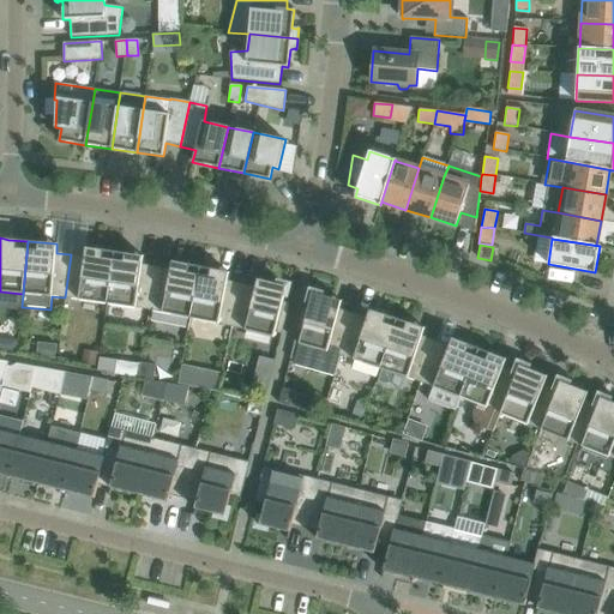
[(78,300),(106,305),(115,252),(86,247),(85,257),(71,254),(65,298),(78,300)]
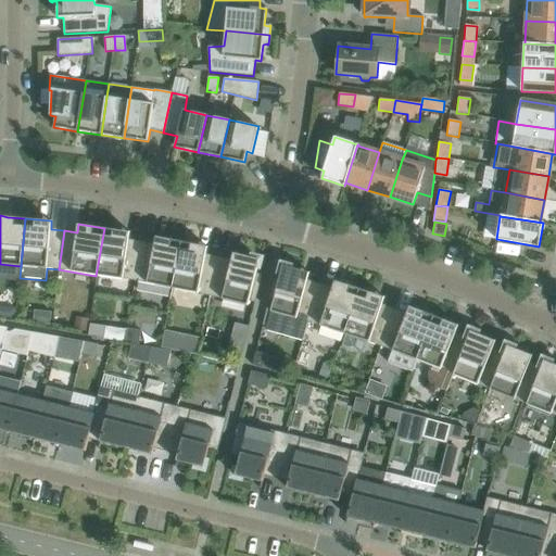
[(122,280),(134,282),(141,242),(128,239),(129,231),(104,228),(96,276),(122,280)]
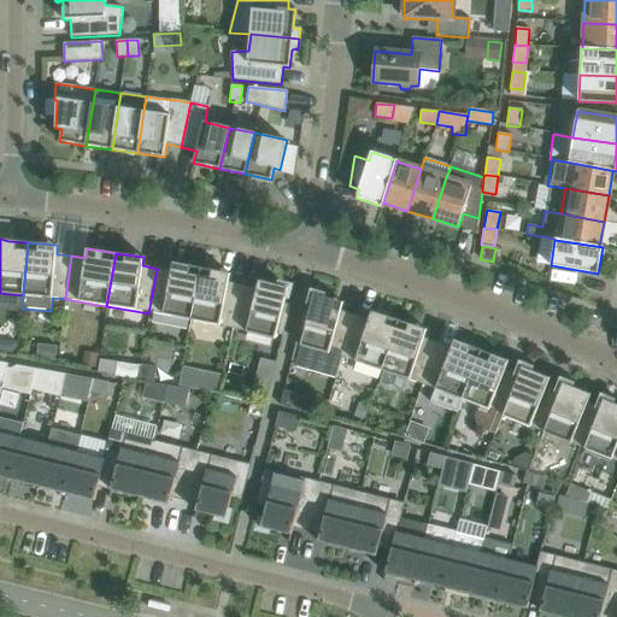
[(162,316),(191,321),(201,268),(174,263),(171,271),(157,269),(148,313),(162,316)]
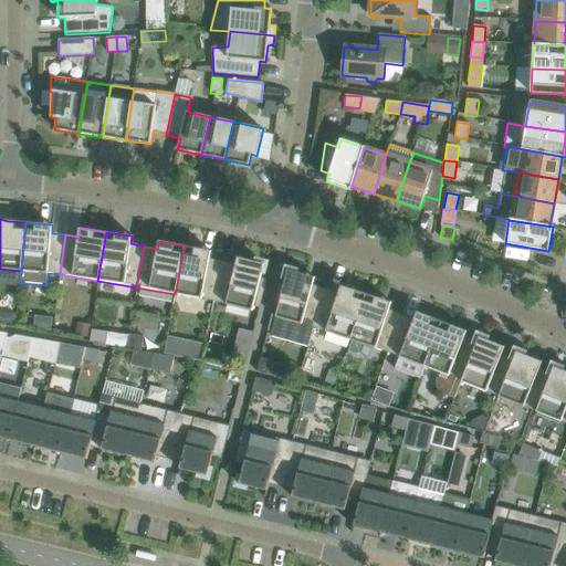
[(201,299),(213,302),(222,262),(209,259),(211,251),(185,245),(175,294),(201,299)]
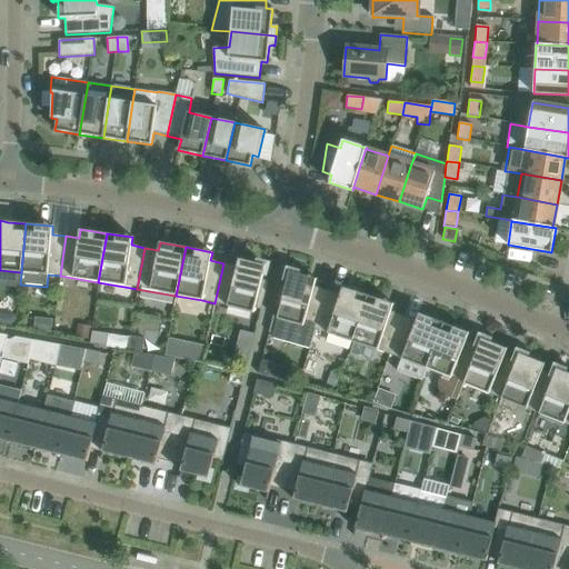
[(223,263),(215,303),(226,306),(226,307),(253,313),(255,306),(261,307),(267,286),(266,286),(265,288),(260,287),(266,266),(239,259),(237,267),(223,263)]
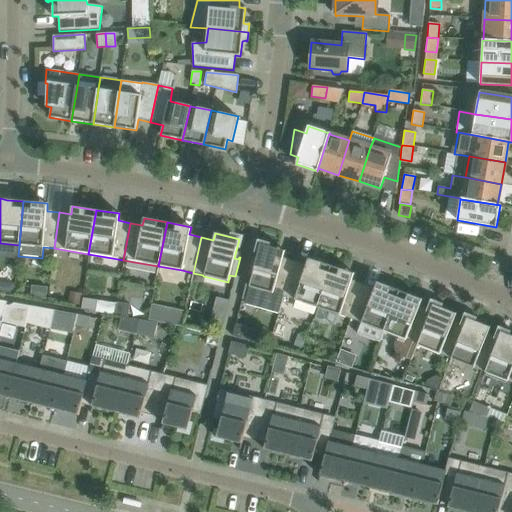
[(279,313),(283,296),(294,262),(283,258),(285,251),(261,244),(255,263),(252,262),(253,260),(252,260),(242,299),(265,305),(264,309),(278,313),(279,313)]
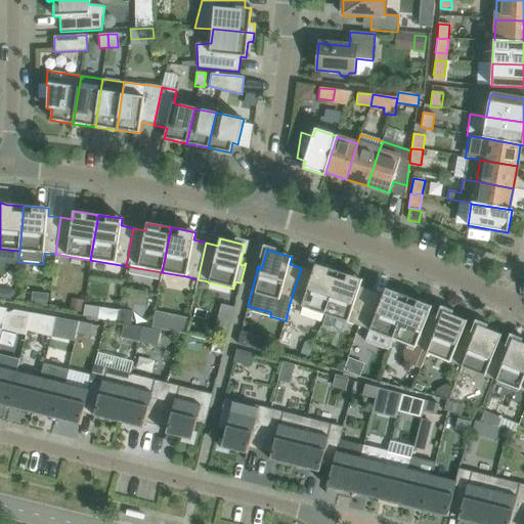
[(301,307),(324,315),(339,272),(315,264),(313,271),(301,268),(290,303),(301,307)]
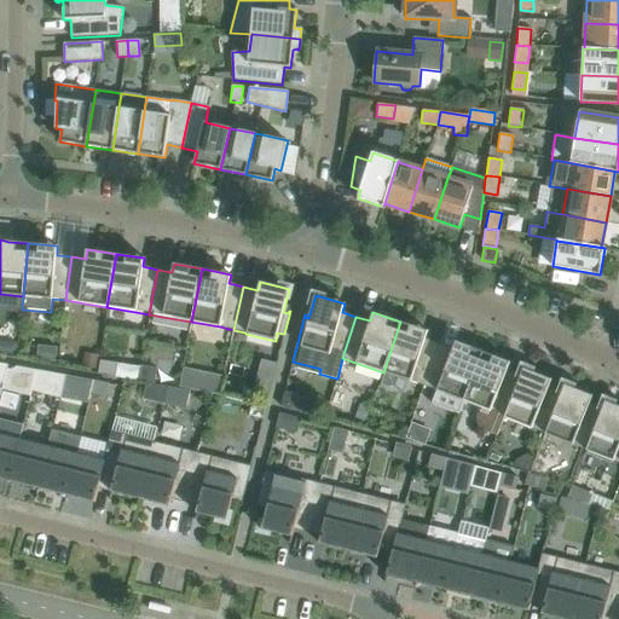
[(411,381),(423,386),(439,345),(424,339),(428,331),(400,322),(383,372),(411,381)]
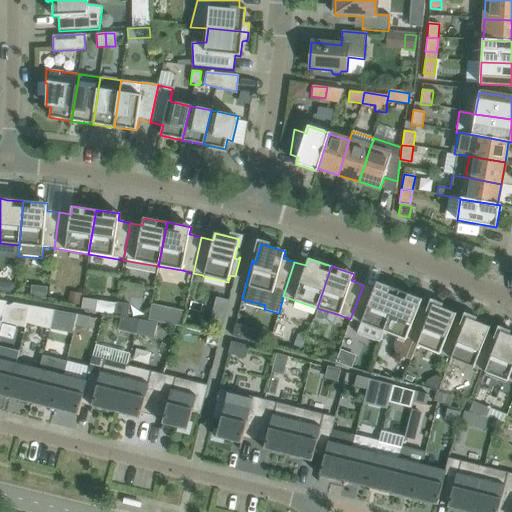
[(382,332),(383,332),(399,291),(377,282),(374,289),(363,285),(350,319),(361,323),(362,323),(357,334),(378,342),(382,332)]
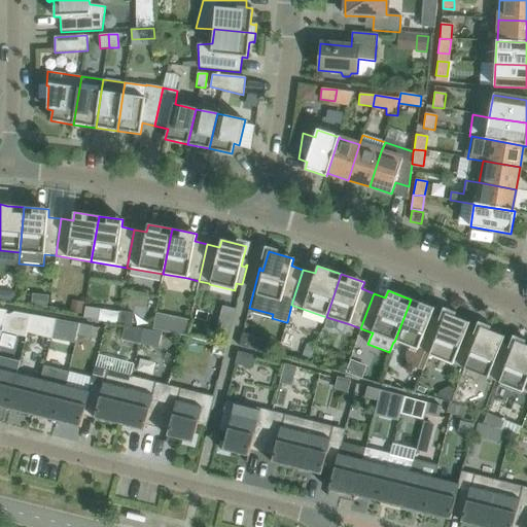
[(7,293),(6,302),(14,303),(15,291),(10,291),(7,293)]
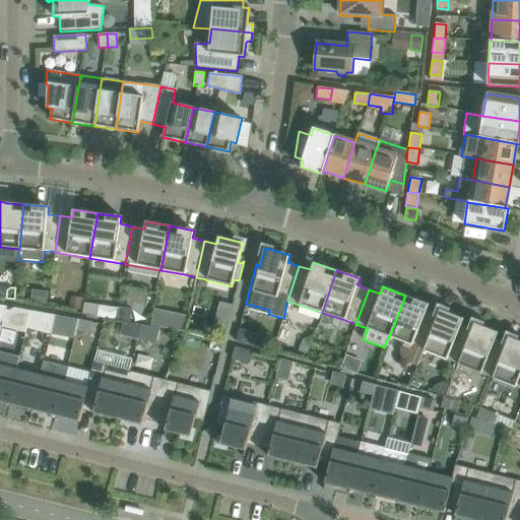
[(438,316),(437,316),(426,311),(429,305),(405,296),(389,337),(403,343),(401,350),(400,351),(400,352),(400,354),(400,355),(401,356),(401,359),(402,360),(403,361),(405,363),(416,367),(424,350),(438,316)]
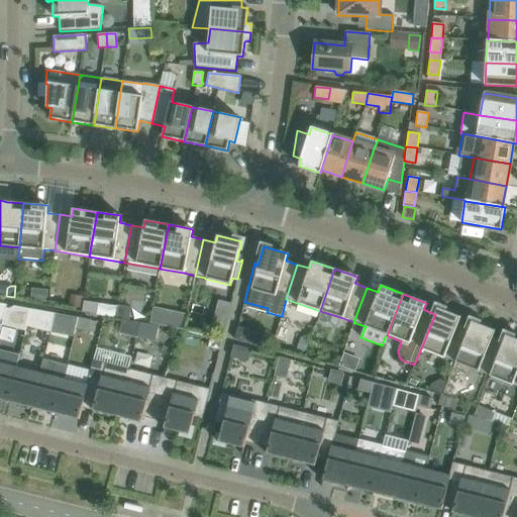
[(71,296),(69,307),(81,309),(83,298),(71,296)]
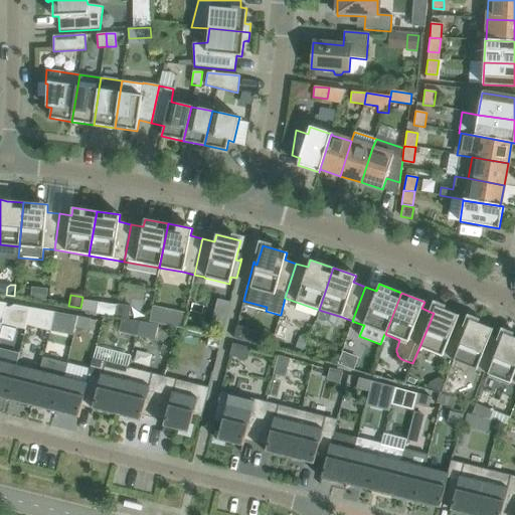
[(99,301),(83,300),(81,311),(97,313),(96,314),(115,318),(117,304),(99,301)]
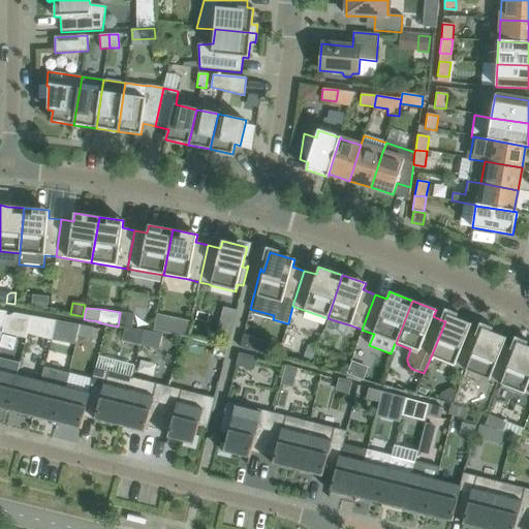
[(7,312),(3,328),(2,333),(26,338),(27,337),(31,317),(7,312)]
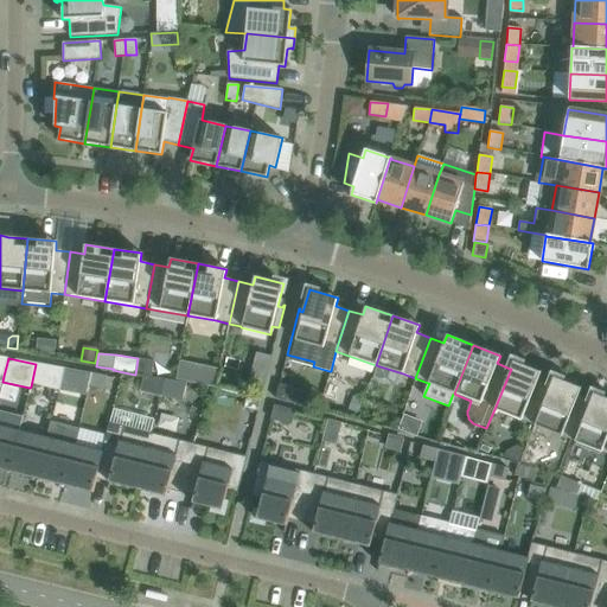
[(136,374),(144,375),(151,376),(154,360),(139,358),(136,374)]
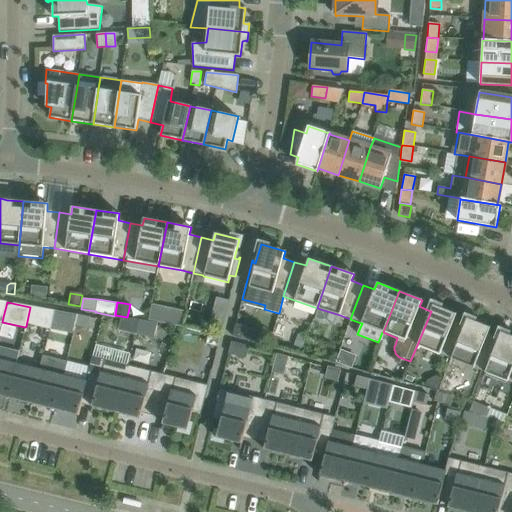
[(450,359),(451,359),(465,325),(464,325),(453,320),(456,314),(433,305),(430,311),(431,311),(417,345),(439,355),(439,354),(450,359)]
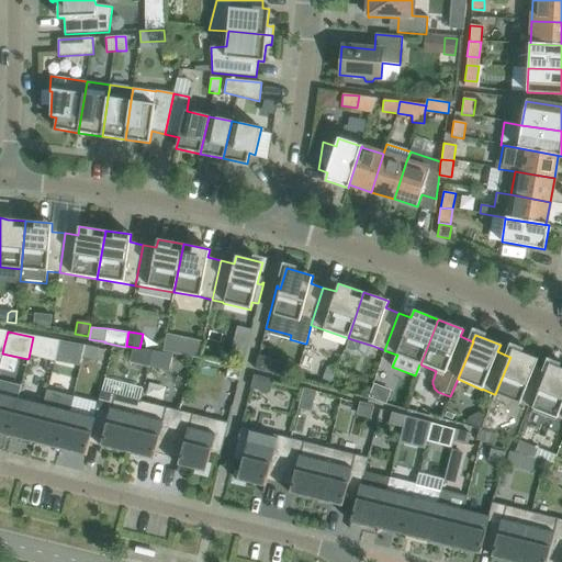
[(167,336),(165,350),(198,357),(201,343),(167,336)]
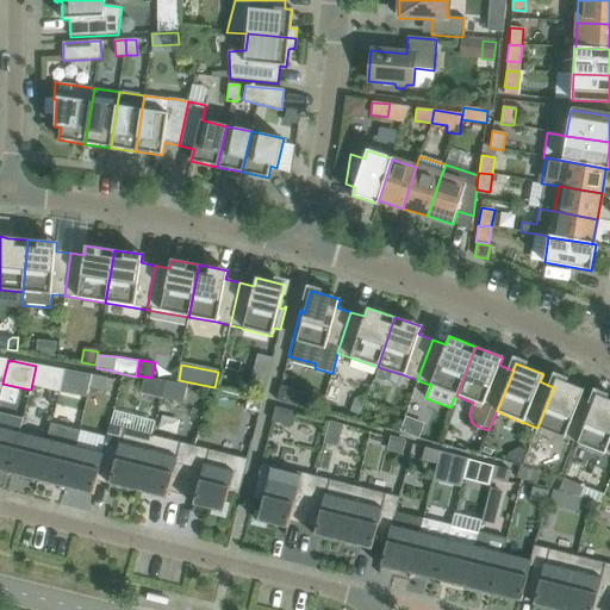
[(64,371),(36,366),(31,388),(58,396),(64,371)]
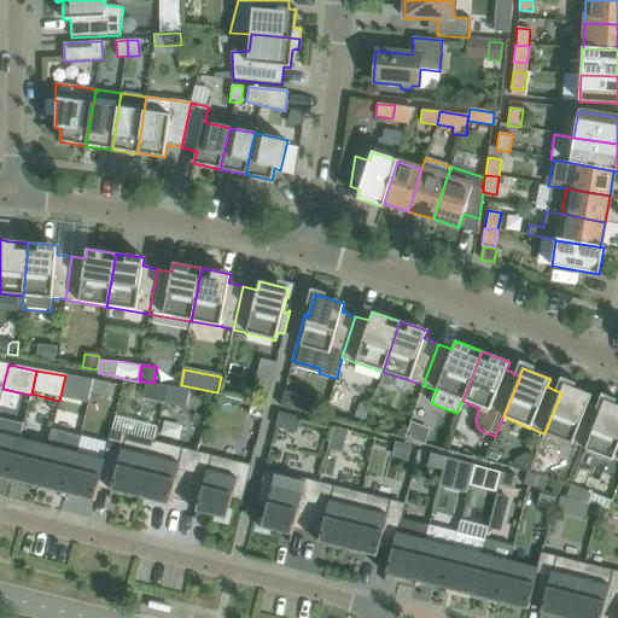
[(75,390),(91,392),(93,380),(77,378),(75,390)]
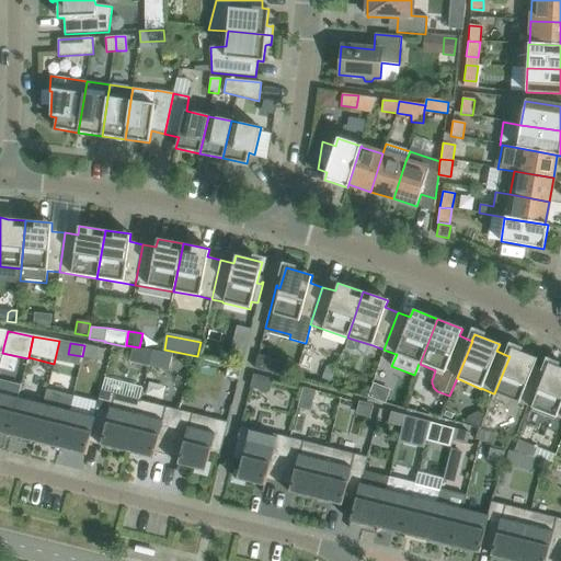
[(84,345),(82,356),(96,359),(99,347),(84,345)]
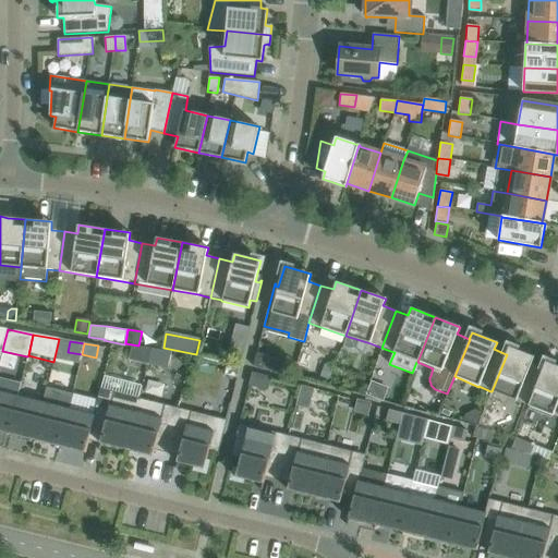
[(129,359),(148,364),(152,348),(138,346),(132,344),(129,359)]
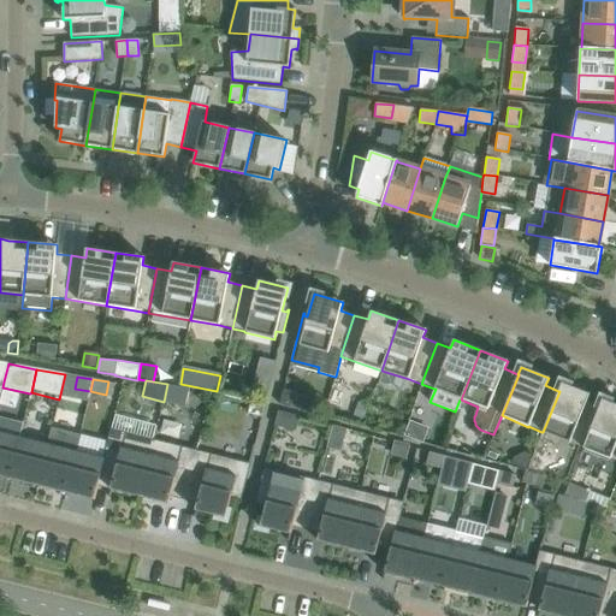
[(582,449),(600,407),(599,407),(586,402),(590,394),(562,383),(558,391),(560,391),(543,432),(569,443),(582,448),(582,449)]
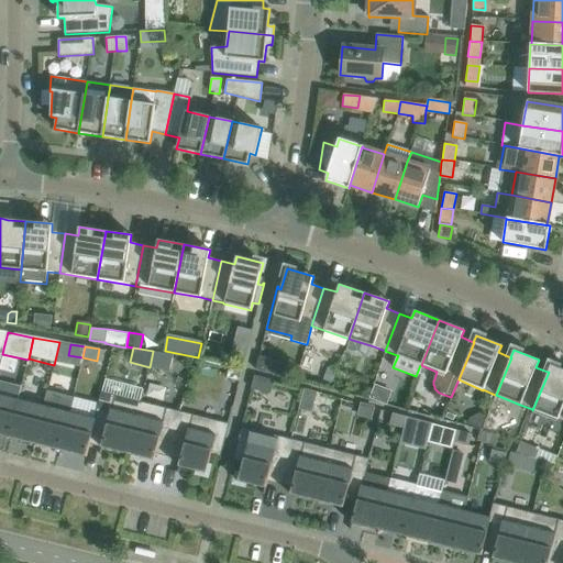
[(153,351),(150,367),(169,372),(173,355),(153,351)]
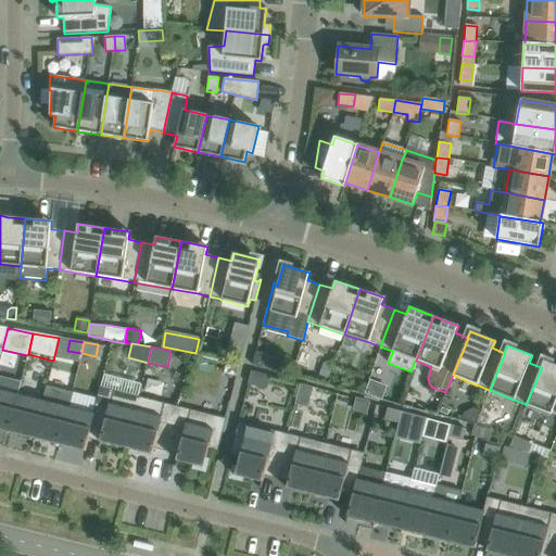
[(256,353),(253,365),(266,369),(269,356),(256,353)]
